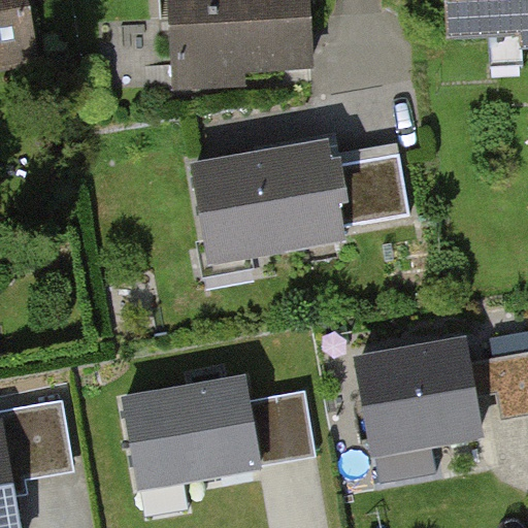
[(0,0),(0,66),(42,60),(32,0),(0,0)]
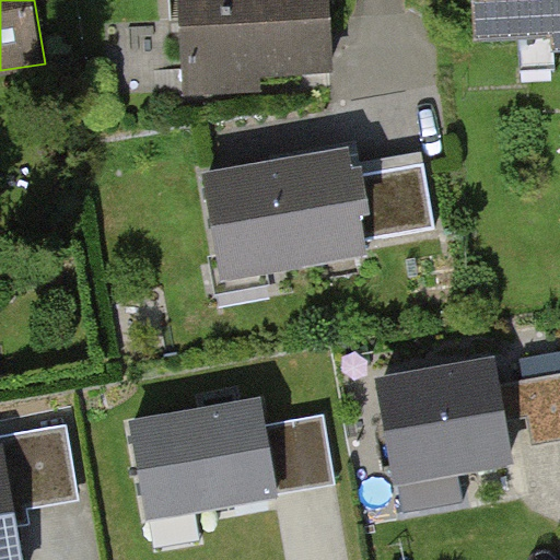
[(329,0),(189,0),(194,91),(333,85),(329,0)]
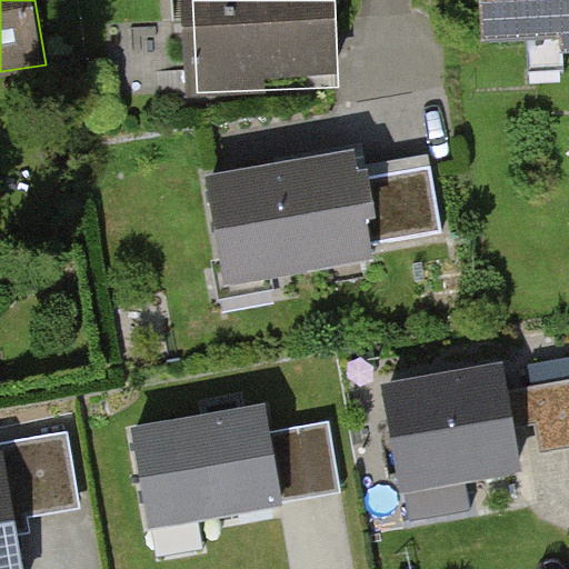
[(568,0),(471,0),(472,37),(568,32),(568,0)]
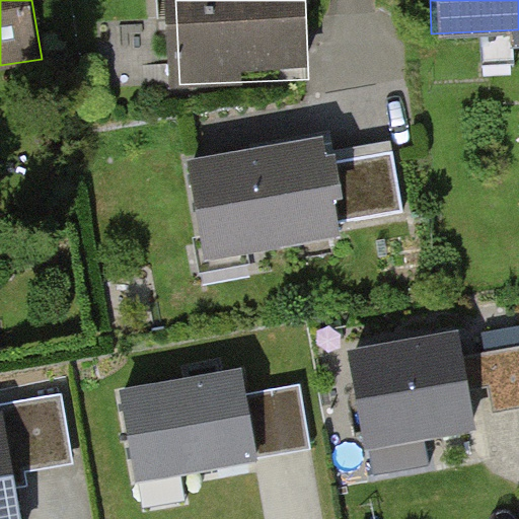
[(316,146),(177,169),(193,262),(331,238),(316,146)]
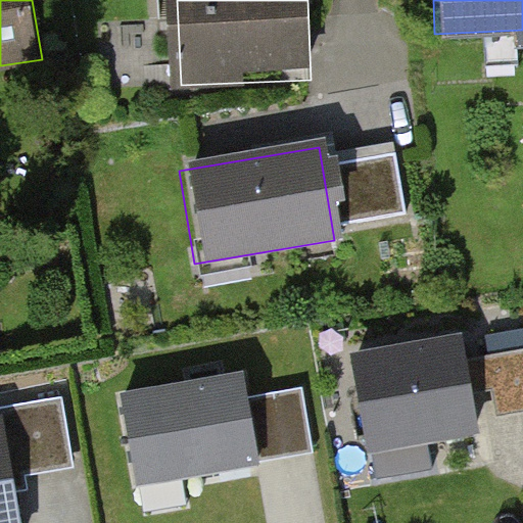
[(457,335),(348,354),(367,452),(475,432),(457,335)]
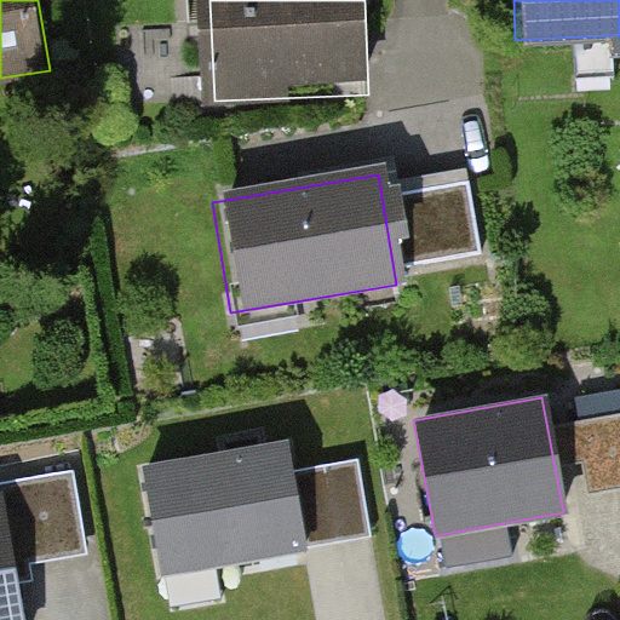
[(619,414),(581,422),(593,493),(619,488),(619,414)]
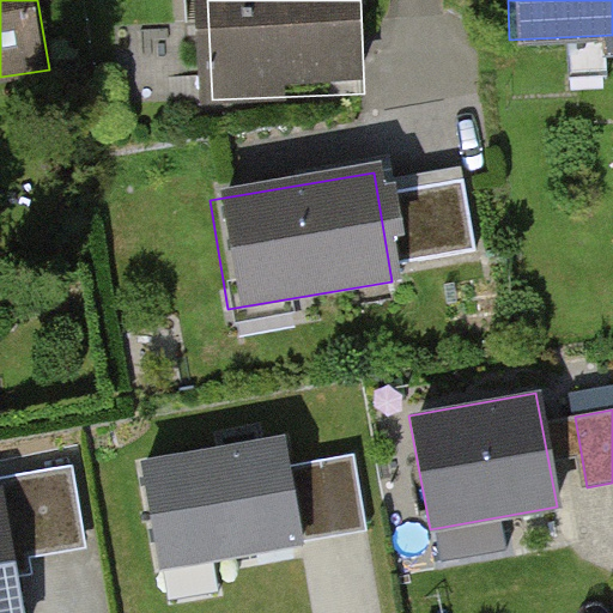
[(298,441),(138,467),(161,612),(271,612),(326,604),(298,441)]
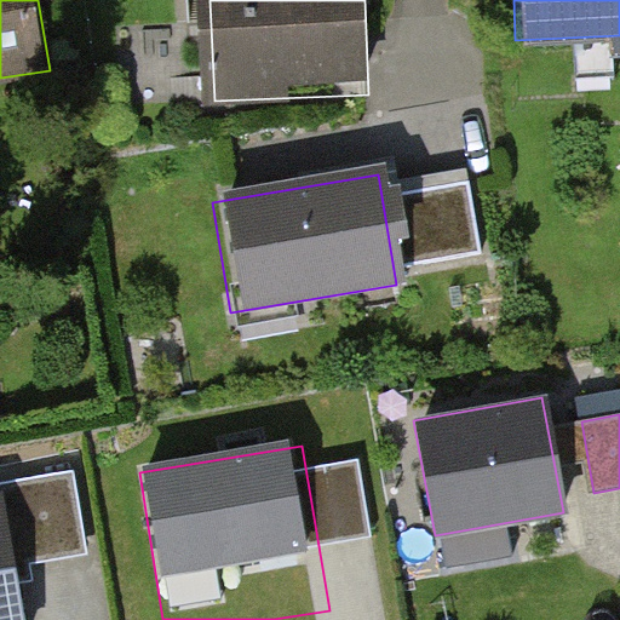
[(89,552),(74,471),(19,480),(33,561),(89,552)]
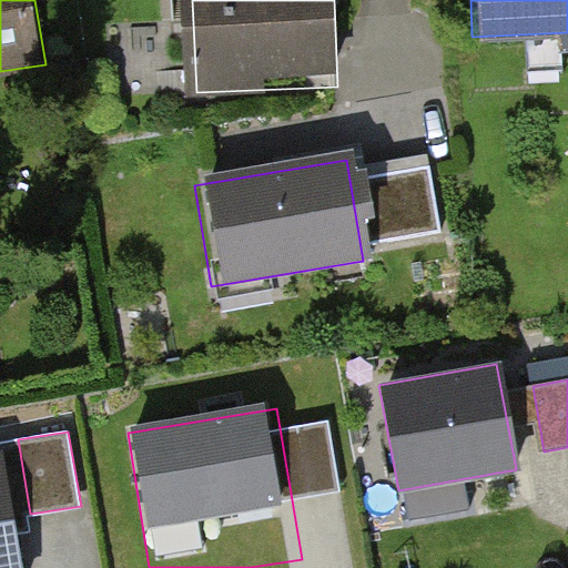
[(32,567),(12,449),(0,450),(0,567),(32,567)]
